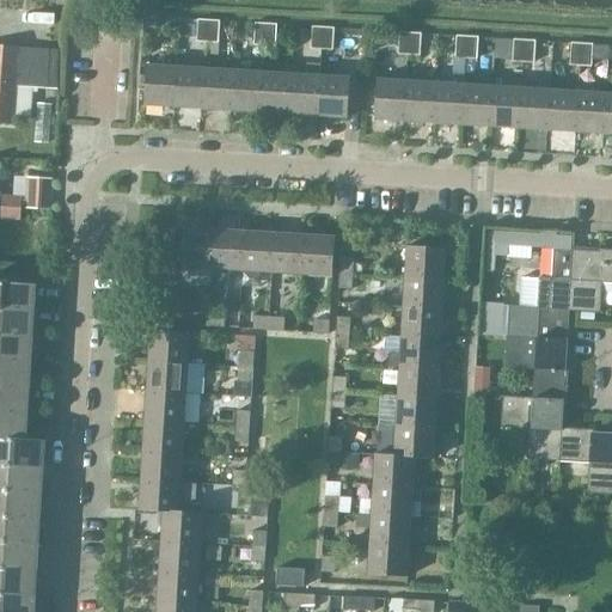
[(161,19),(151,18),(150,38),(160,40),(161,19)]
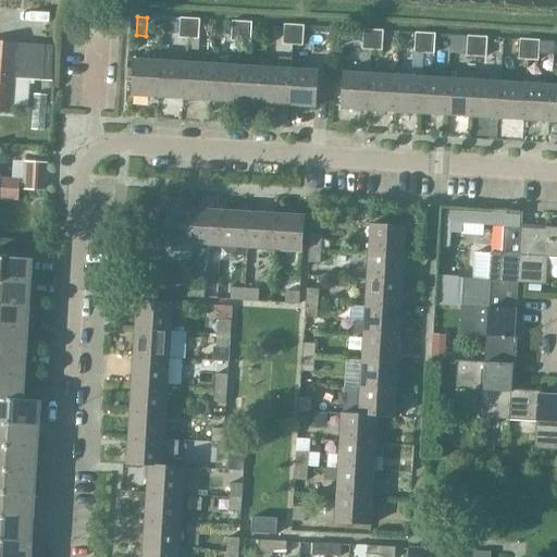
[(180,38),(188,38),(189,20),(181,20),(180,38)]
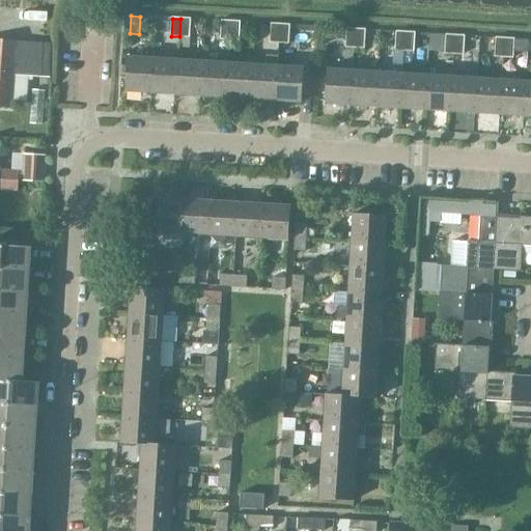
[(180,19),(179,36),(189,37),(190,20),(180,19)]
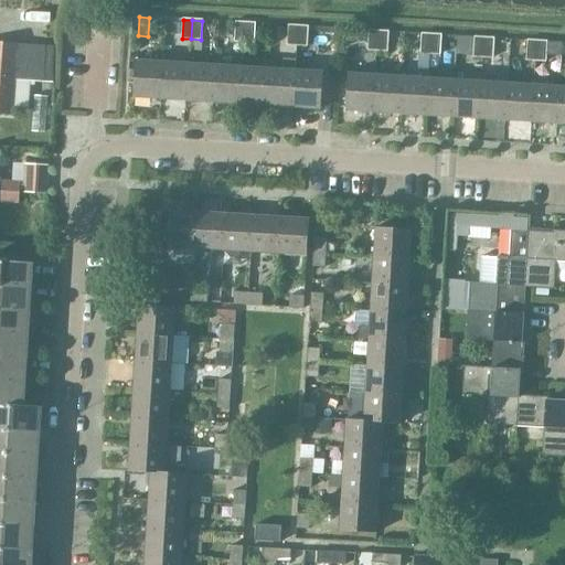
[(235,42),(244,42),(245,23),(236,23),(235,42)]
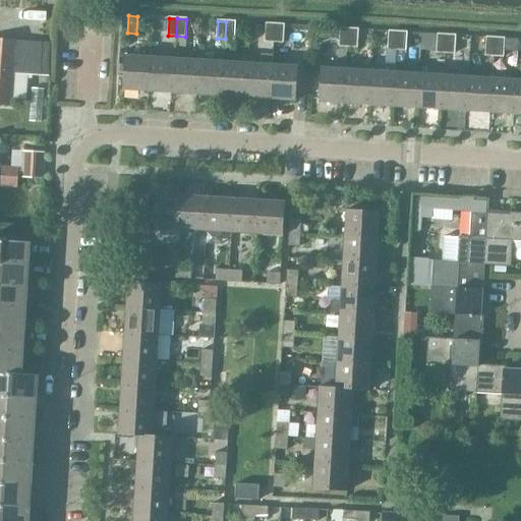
[(226,21),(225,39),(234,40),(235,22),(226,21)]
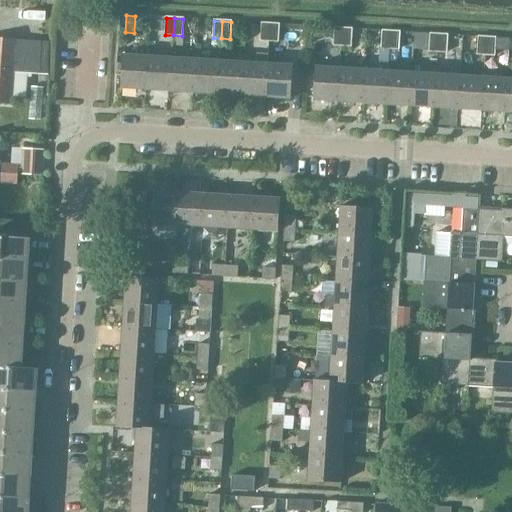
[(261,41),(269,41),(270,24),(262,24),(261,41)]
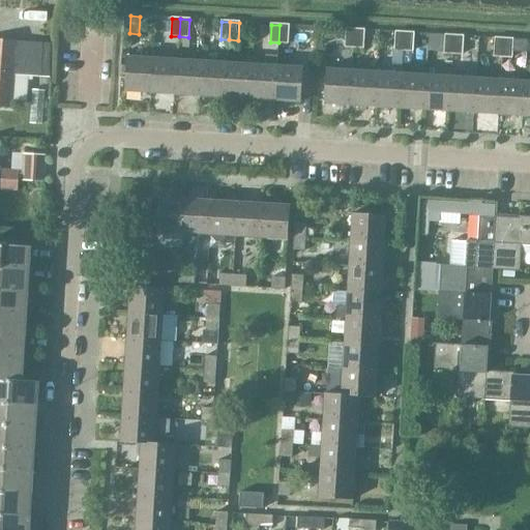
[(280,25),(278,42),(288,43),(289,26),(280,25)]
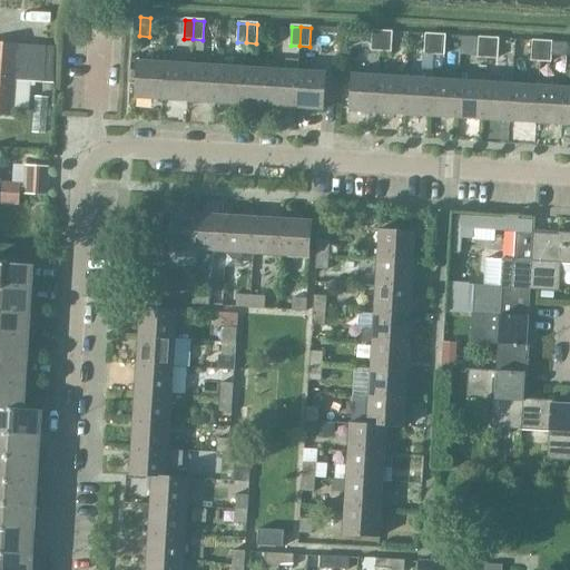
[(372,50),(381,51),(382,32),(373,31),(372,50)]
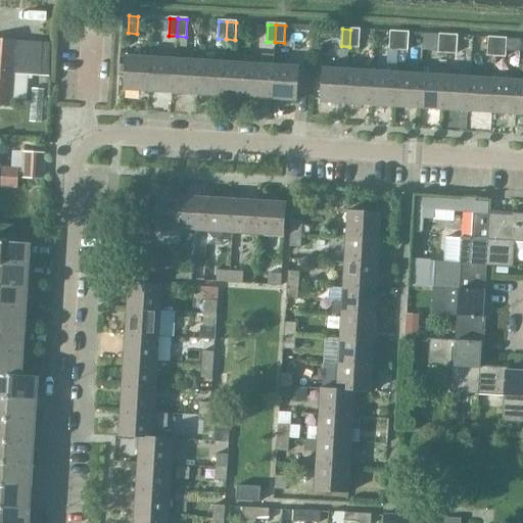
[(350,30),(349,47),(359,47),(360,30),(350,30)]
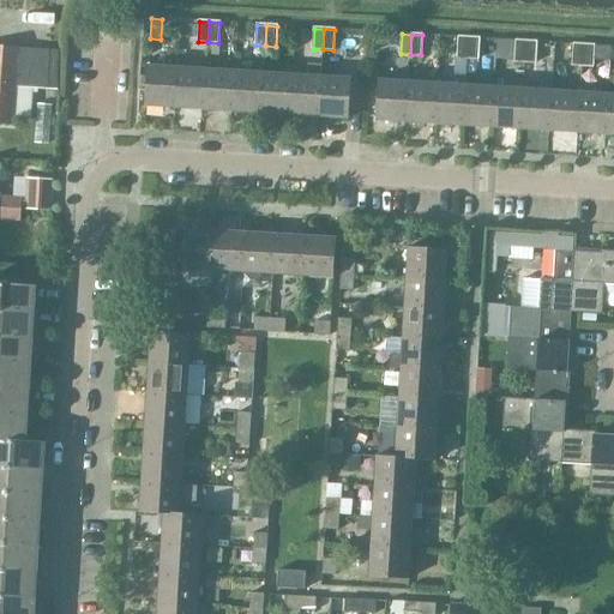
[(457,58),(468,59),(469,38),(458,37),(457,58)]
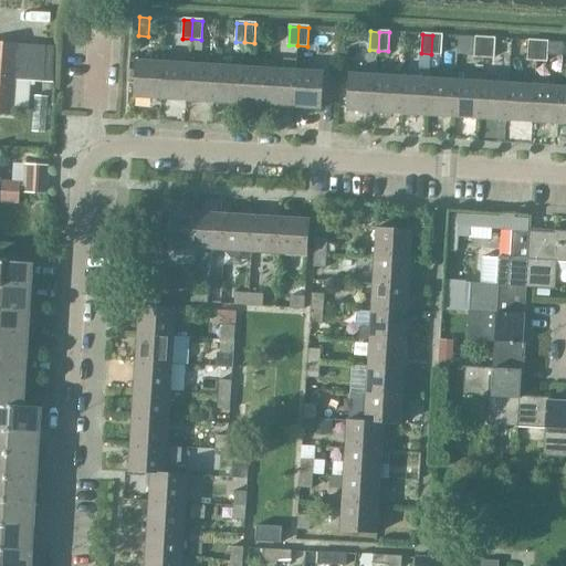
[(432,35),(431,54),(441,54),(442,35),(432,35)]
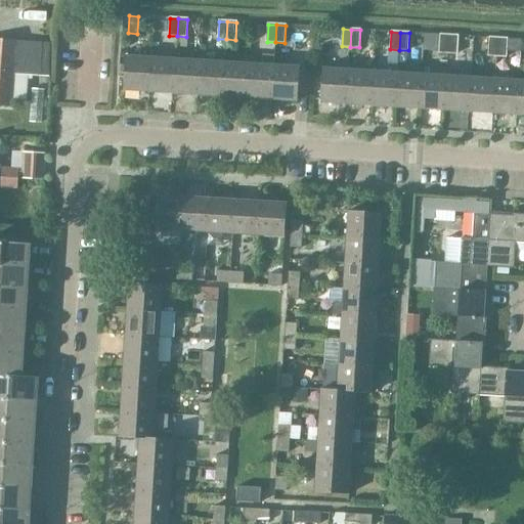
[(439,52),(448,53),(449,36),(440,35),(439,52)]
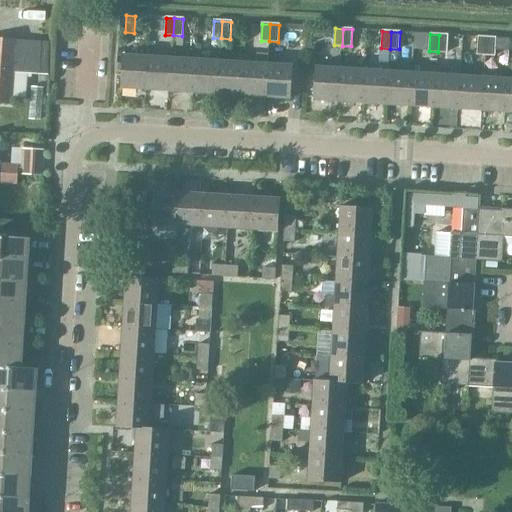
[(439,35),(438,52),(447,52),(448,35),(439,35)]
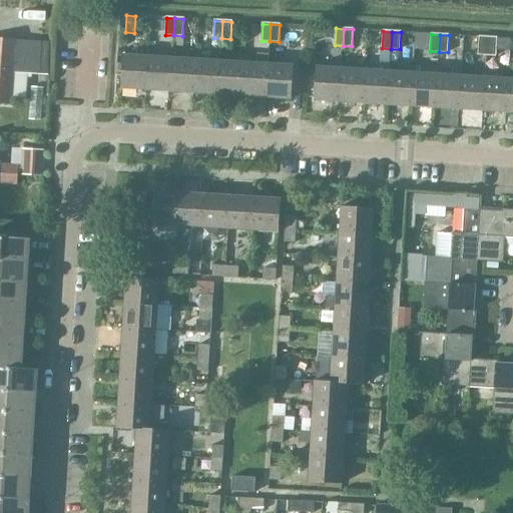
[(417,37),(416,47),(427,47),(427,37),(417,37)]
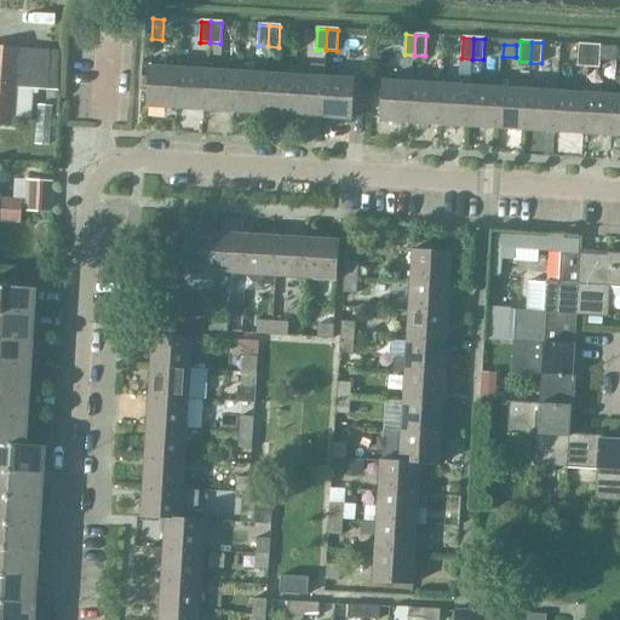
[(578,65),(589,67),(590,46),(579,45),(578,65)]
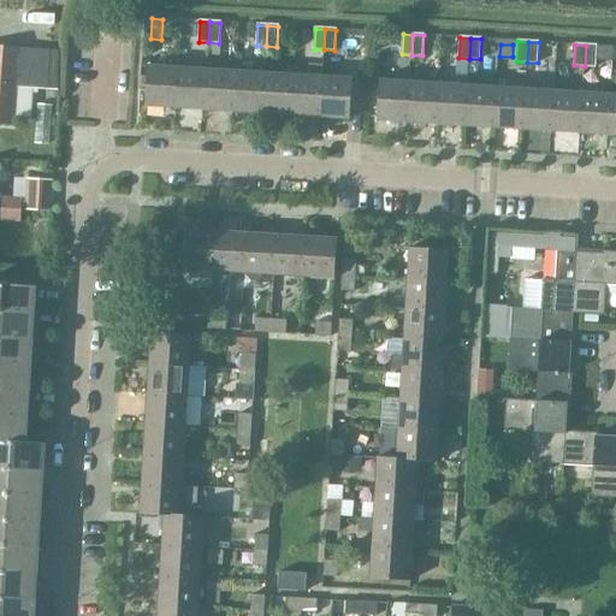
[(63,52),(61,52),(21,48),(0,46),(0,125),(15,126),(16,117),(29,118),(31,88),(59,90),(63,52)]
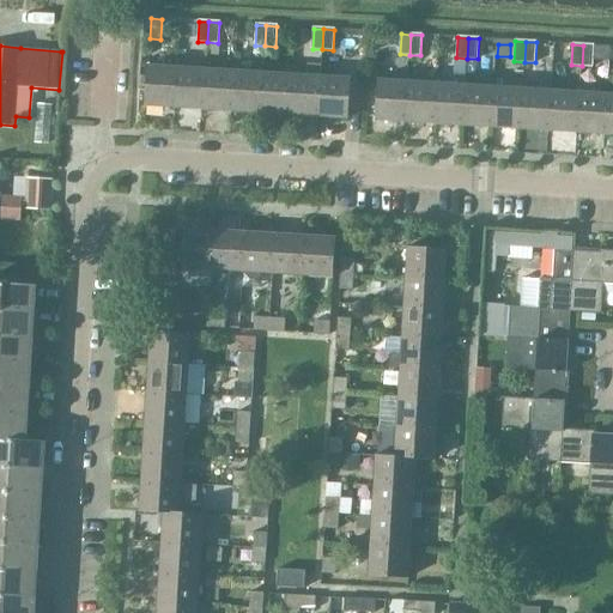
[(583,46),(582,66),(593,66),(593,46),(583,46)]
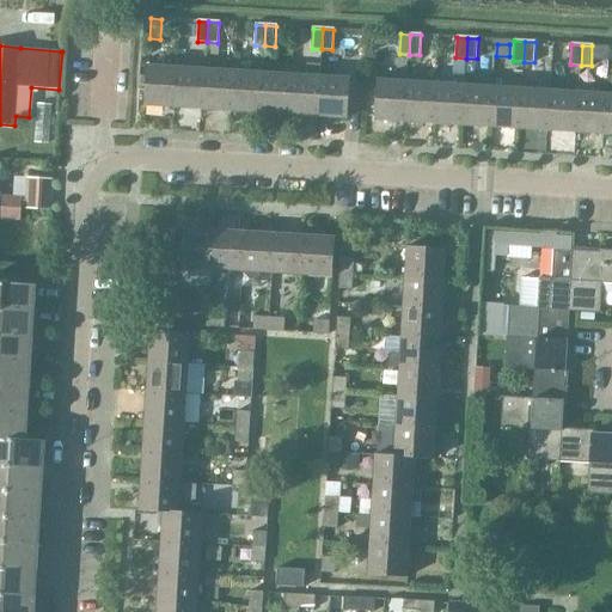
[(148,67),(146,106),(175,109),(177,68),(178,60),(165,59),(165,68),(148,67)]
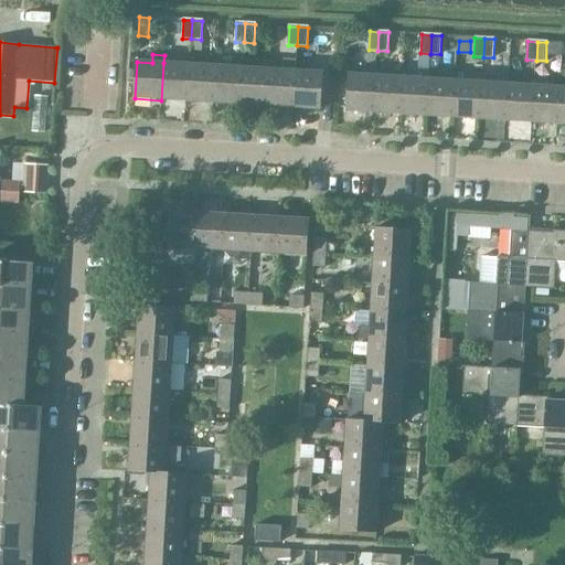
[(269,70),(267,107),(294,108),(296,72),(297,60),(284,60),(284,71),(269,70)]
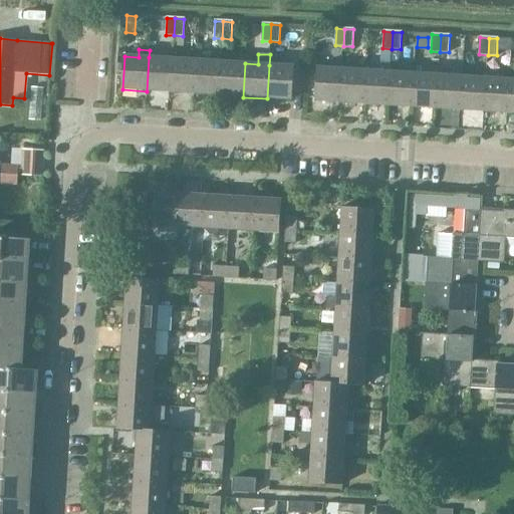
[(147,91),(171,92),(173,59),(149,57),(147,91)]
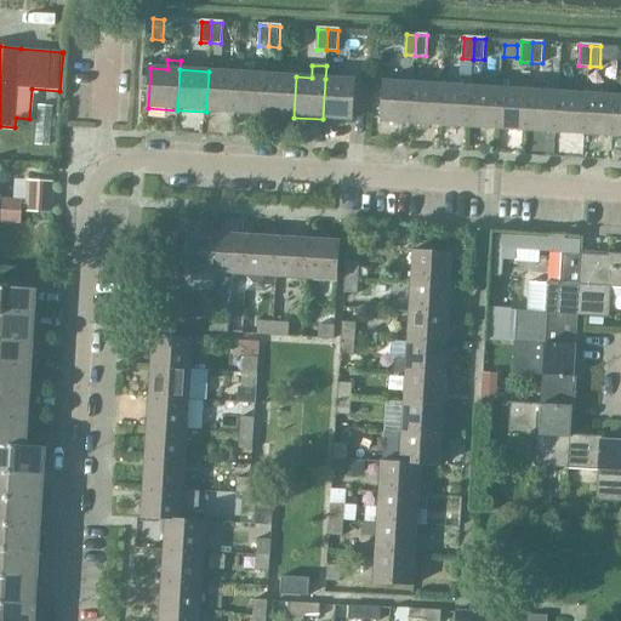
[(206,112),(235,114),(238,73),(209,72),(206,112)]
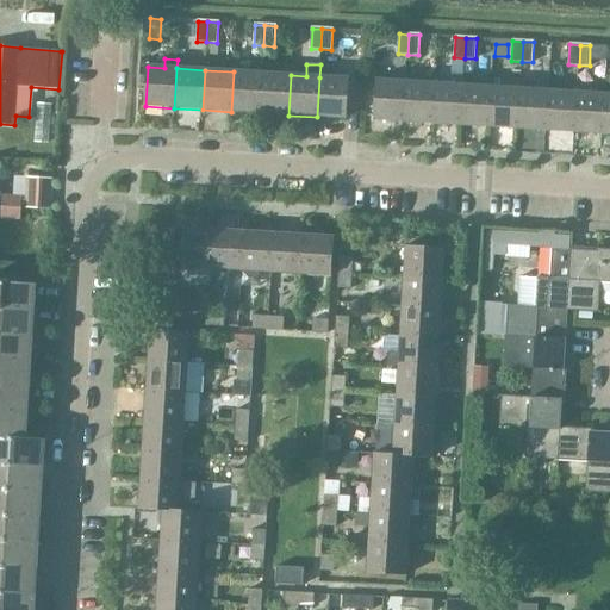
[(231,112),(260,113),(262,74),(234,72),(231,112)]
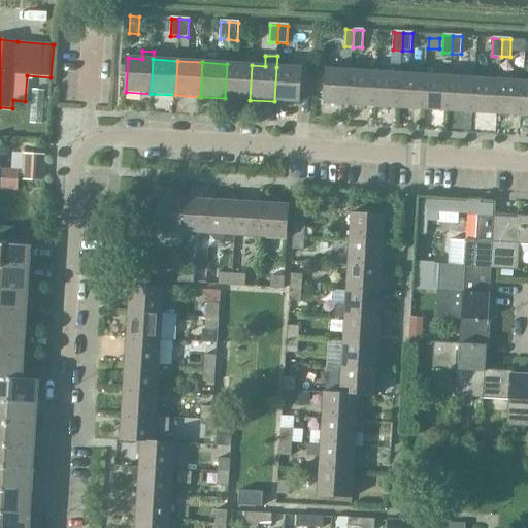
[(225,98),(250,100),(252,65),(227,64),(225,98)]
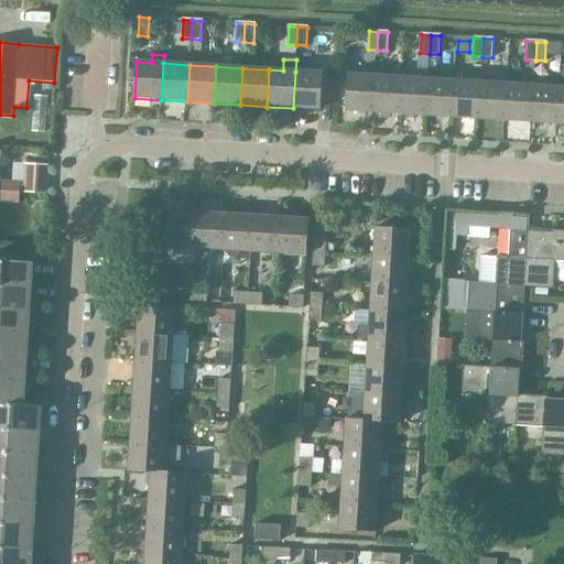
[(295,72),(293,108),(320,110),(322,73),(295,72)]
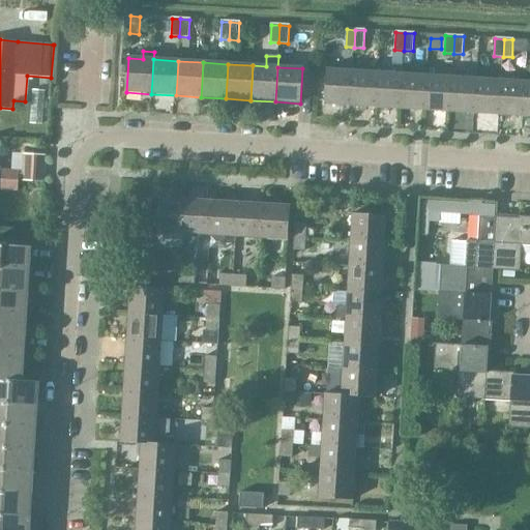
[(325,105),(351,107),(353,71),(327,70),(325,105)]
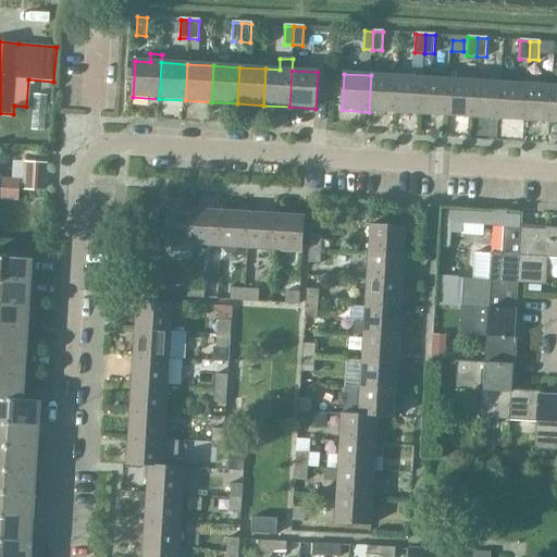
[(369,112),(395,113),(397,77),(371,75),(369,112)]
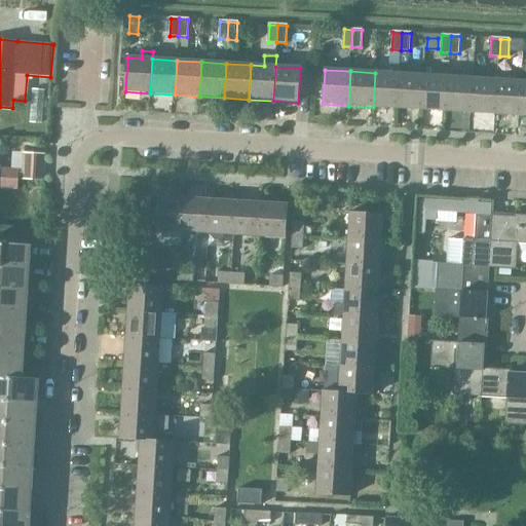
[(373,107),(398,109),(400,74),(375,73),(373,107)]
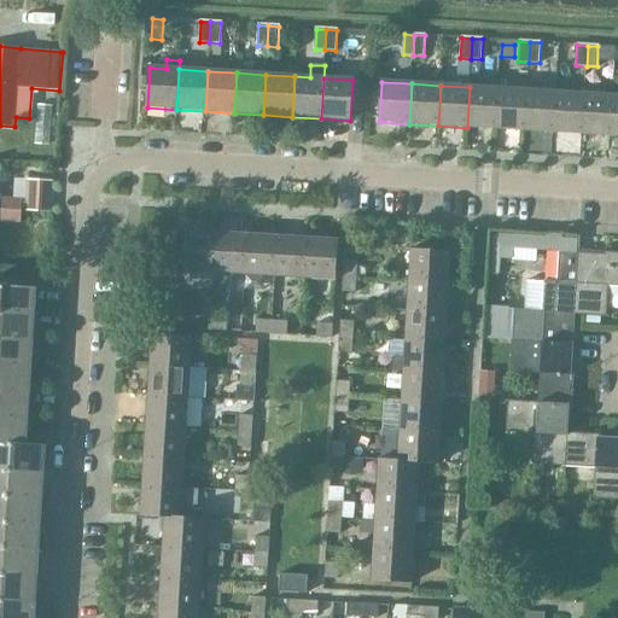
[(467,128),(496,129),(499,89),(470,87),(467,128)]
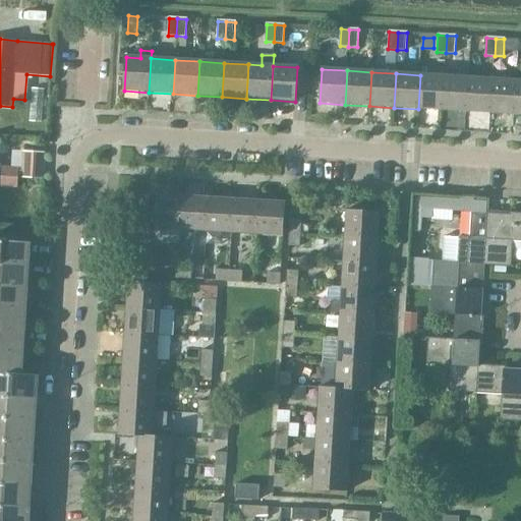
[(418,109),(443,111),(444,76),(420,75),(418,109)]
